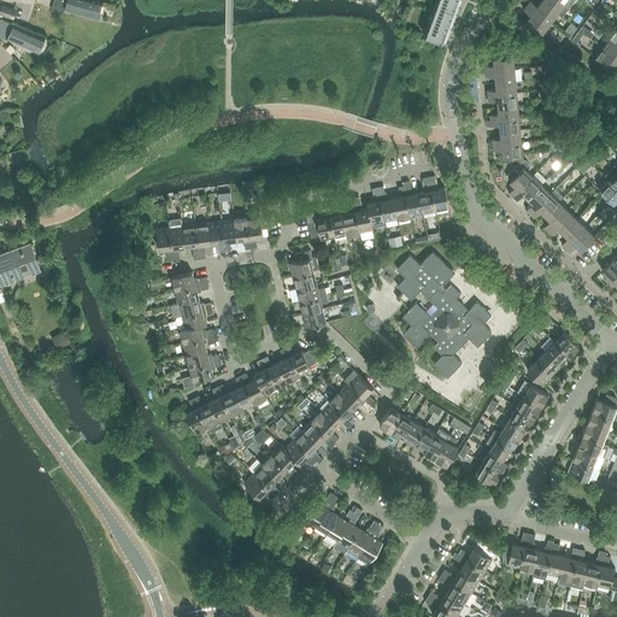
[(101,0),(99,0),(65,0),(64,7),(98,16),(101,0)]
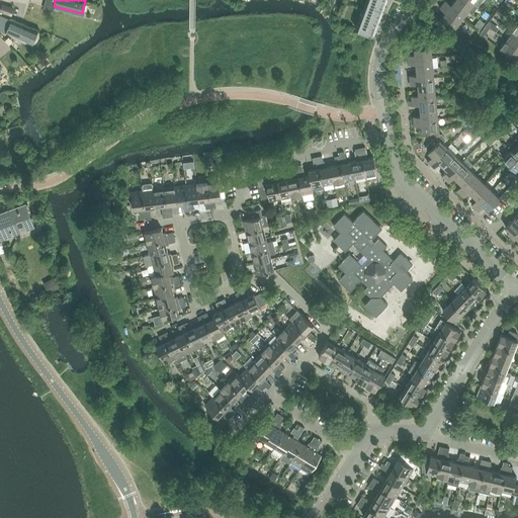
[(367,0),(357,29),(371,34),(374,25),(379,27),(381,21),(376,19),(380,11),(384,12),(386,7),(382,5),(383,0),(367,0)]
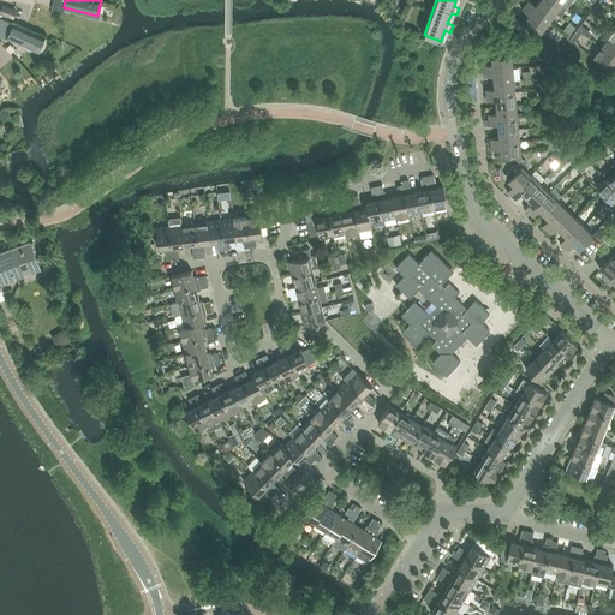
[(525,5),(549,23),(556,12),(539,0),(536,6),(529,0),(525,5)]
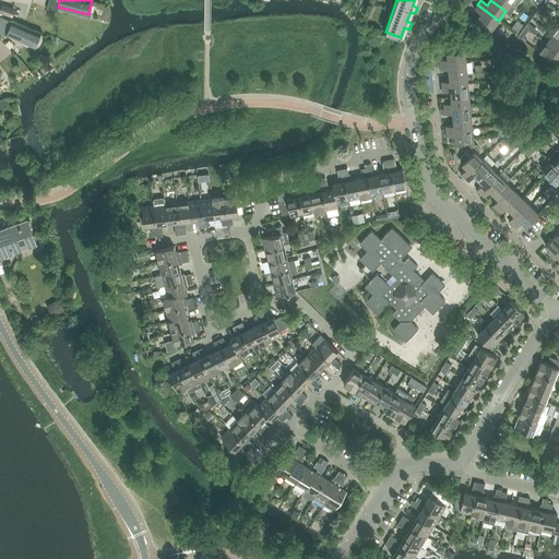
[(490,0),(506,11),(512,2),(508,0),(490,0)]
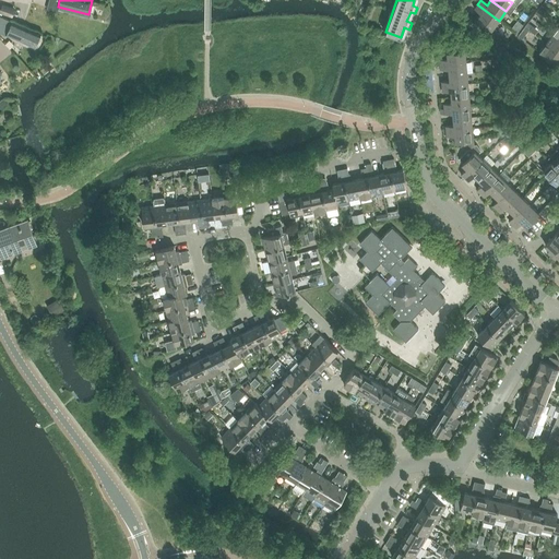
[(0,7),(0,12),(11,16),(13,9),(1,4),(0,7)]
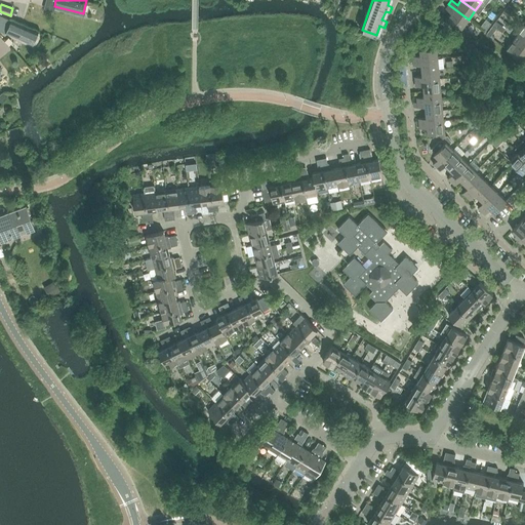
[(469,19),(448,4),(445,8),(451,12),(448,17),(461,28),(469,19)]
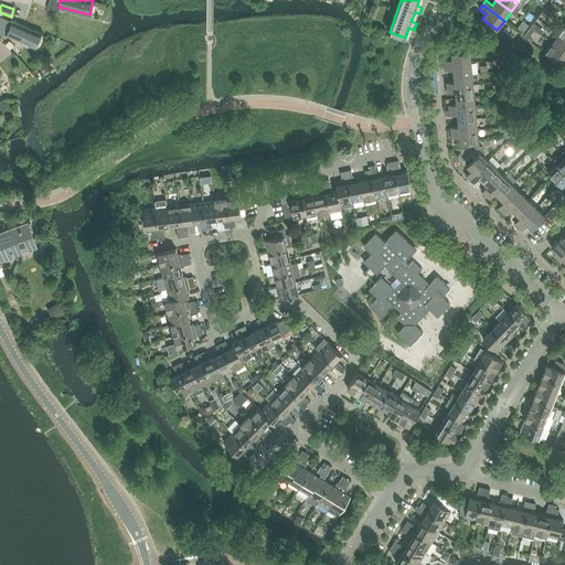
[(0,32),(35,49),(42,34),(0,16),(0,32)]
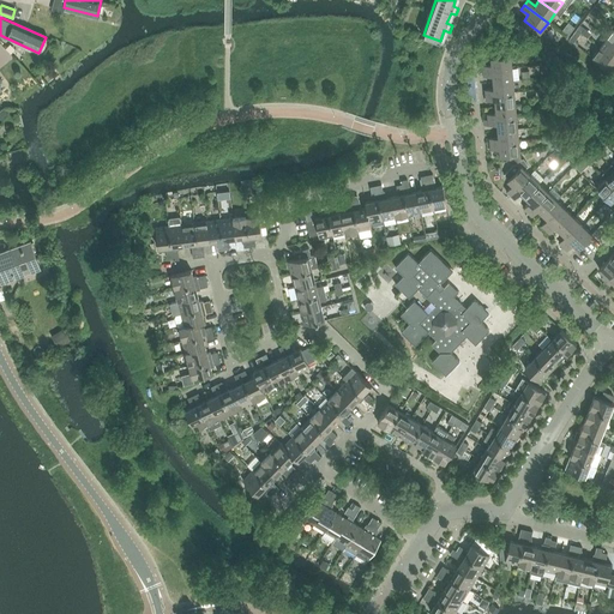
[(613,42),(608,37),(600,48),(613,58),(613,42)]
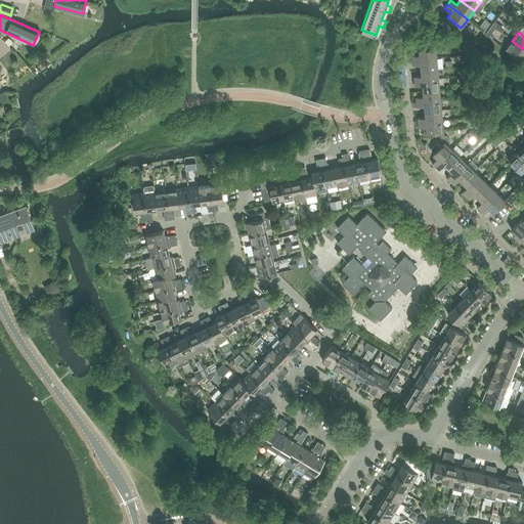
[(523,49),(512,41),(506,49),(519,59),(523,55),(523,49)]
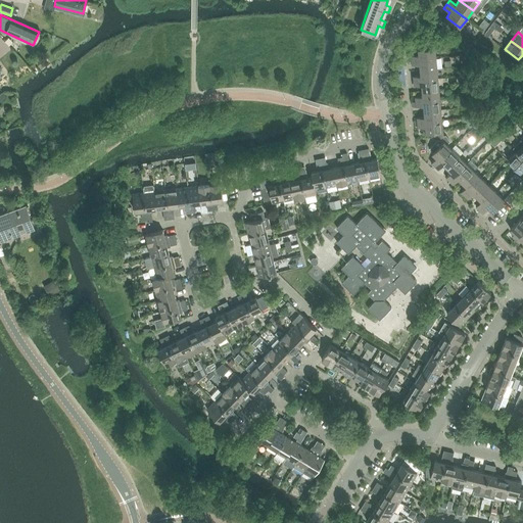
[(411,55),(412,60),(436,58),(435,47),(418,49),(419,54),(411,55)]
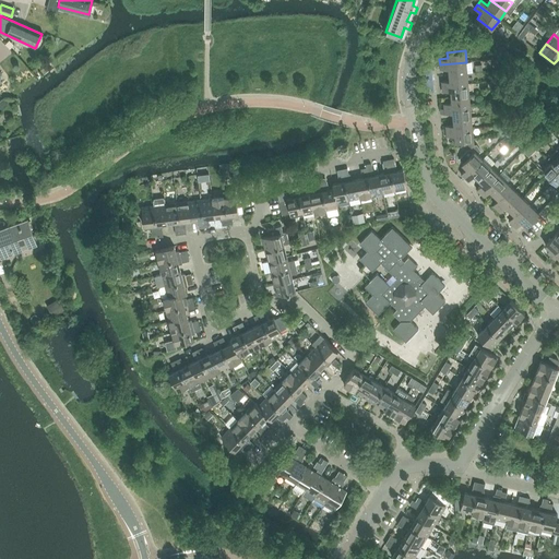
[(449,69),(449,74),(467,73),(466,62),(440,64),(440,70),(449,69)]
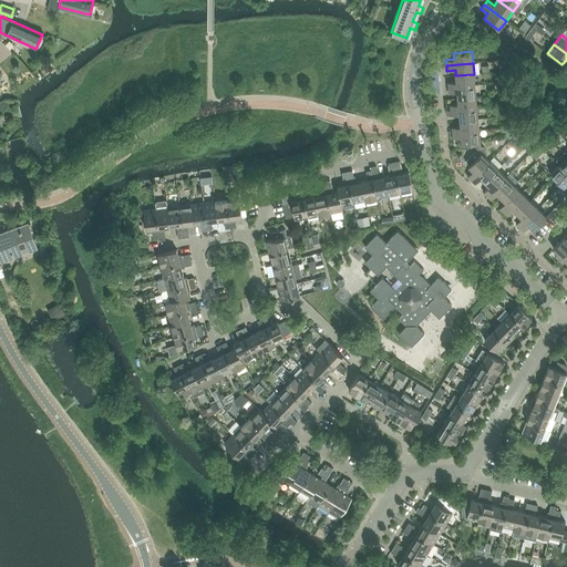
[(447,82),(449,88),(475,85),(474,74),(455,75),(456,82),(447,82)]
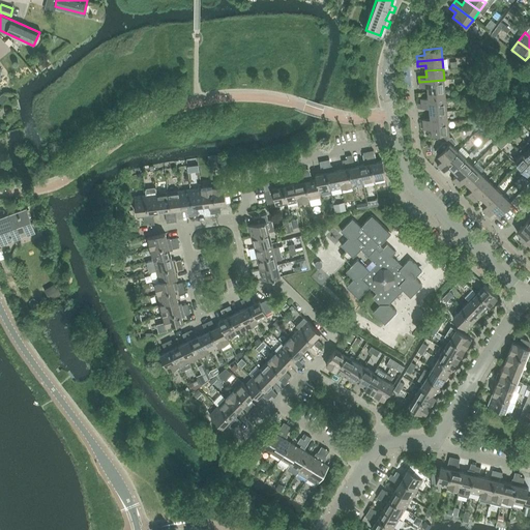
[(428,86),(428,92),(445,90),(444,80),(419,82),(419,87),(428,86)]
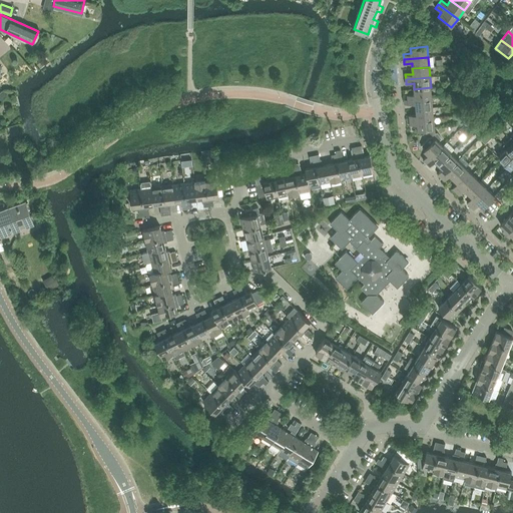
[(407,95),(408,99),(432,97),(431,87),(414,89),(415,94),(407,95)]
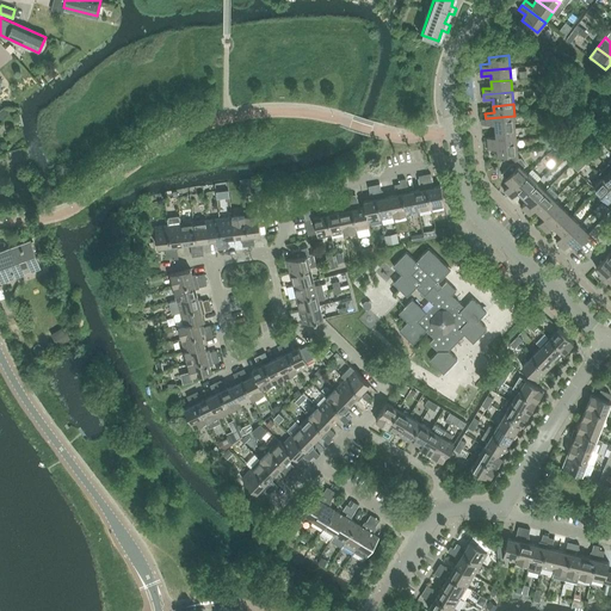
[(516,128),(514,116),(486,118),(486,124),(494,124),(495,130),(516,128)]
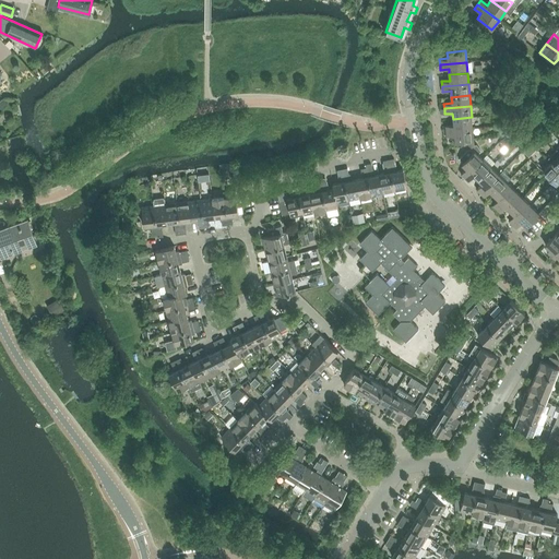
[(473,129),(472,117),(453,119),(453,125),(445,126),(447,131),(473,129)]
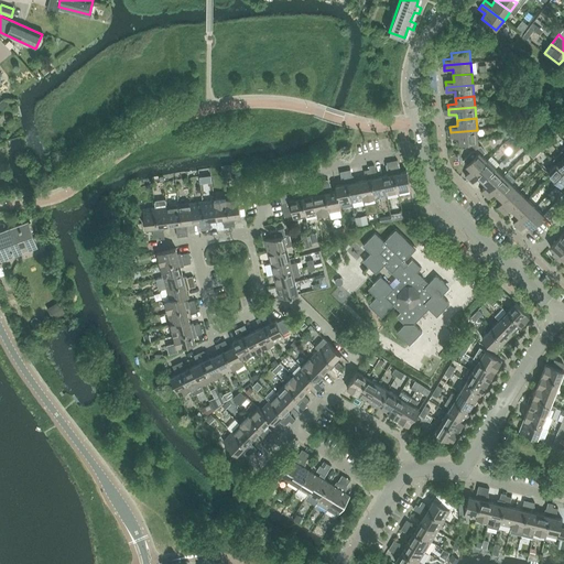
[(477,130),(451,132),(451,138),(458,137),(459,143),(473,142),(478,141),(477,130)]
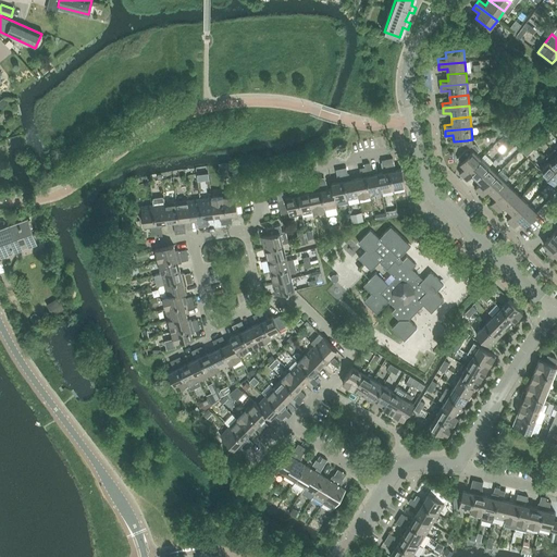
[(459,173),(462,177),(481,159),(473,150),(468,156),(460,163),(465,168),(459,173)]
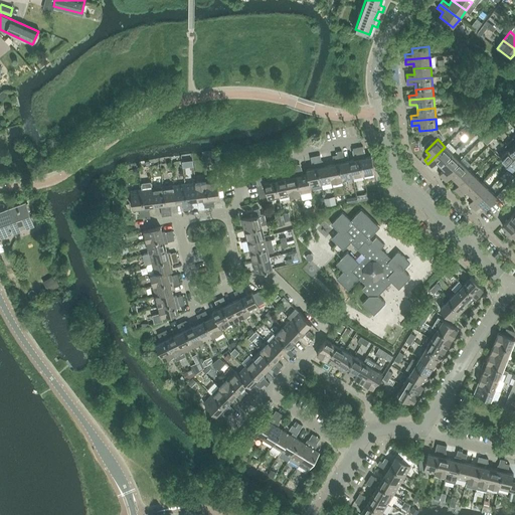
[(362,146),(358,147),(364,176),(375,173),(371,156),(365,158),(362,146)]
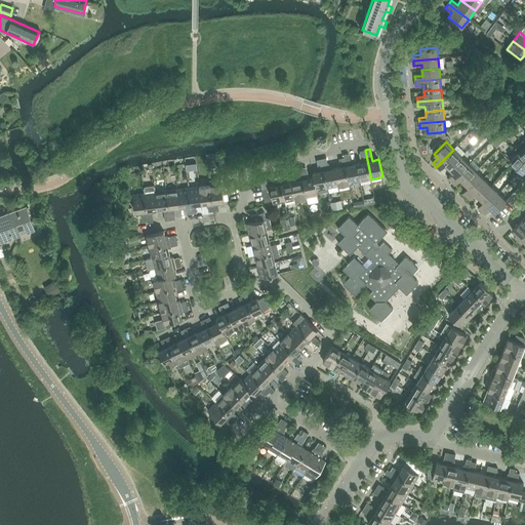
[(362,163),(356,164),(360,182),(371,179),(365,150),(360,151),(362,163)]
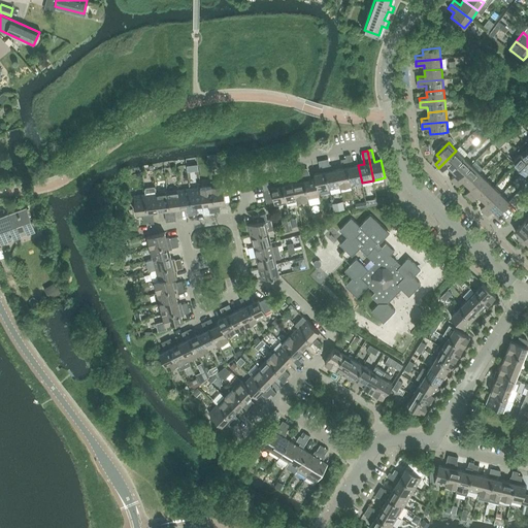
[(448,166),(452,170),(464,158),(456,151),(438,168),(442,171),(448,166)]
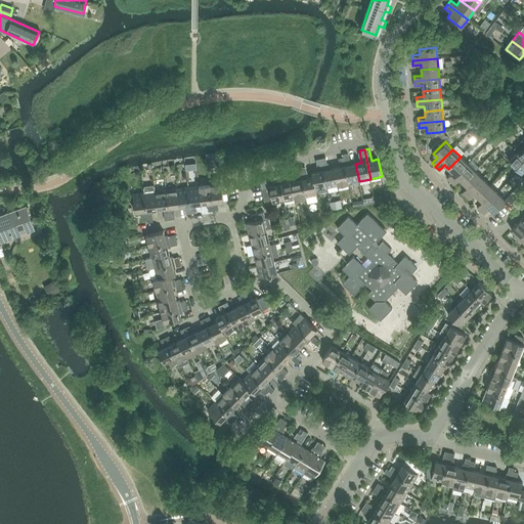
[(523,160),(517,153),(509,161),(521,173),(523,170),(523,160)]
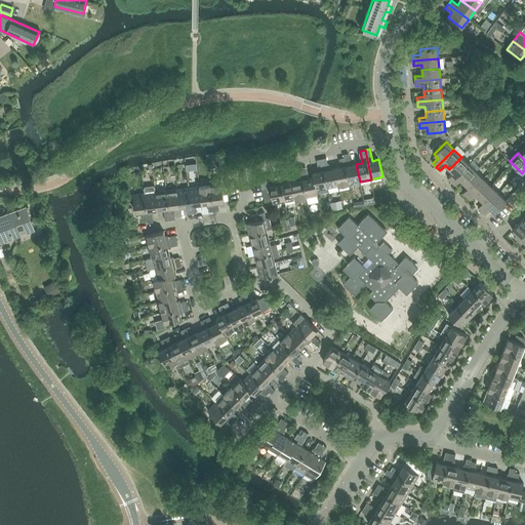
[(448,178),(451,182),(469,164),(461,157),(449,169),(453,172),(448,178)]
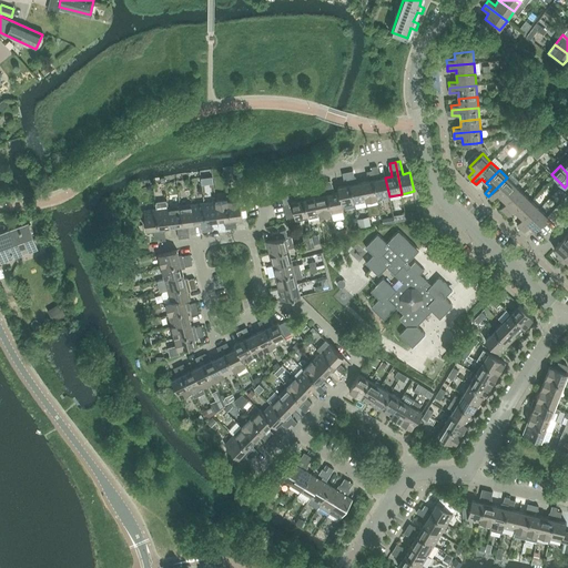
[(373,176),(374,180),(377,199),(389,196),(385,178),(381,179),(381,176),(378,175),(373,176)]
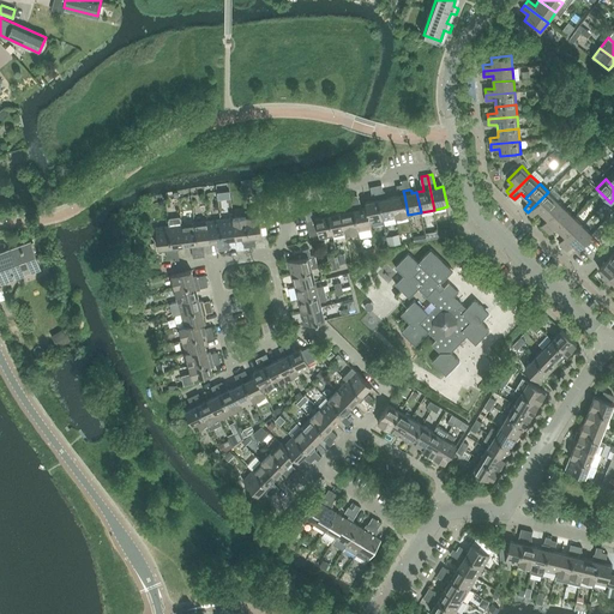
[(539,210),(543,215),(557,200),(548,192),(528,212),(531,216),(539,210)]
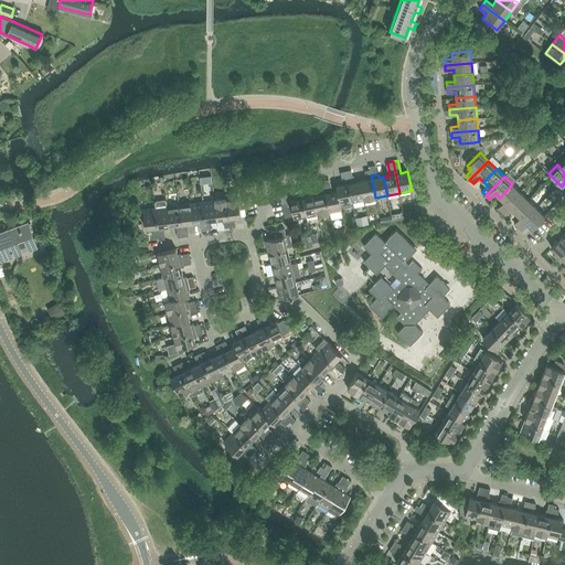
[(348,180),(349,183),(352,202),(364,200),(360,181),(355,182),(354,181),(353,179),(348,180)]
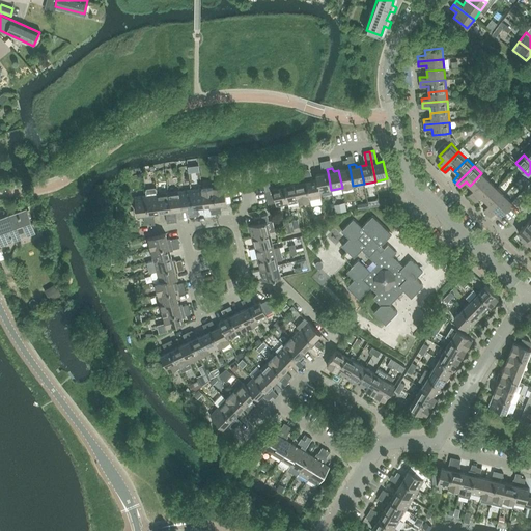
[(350,168),(338,170),(342,188),(353,186),(350,168)]
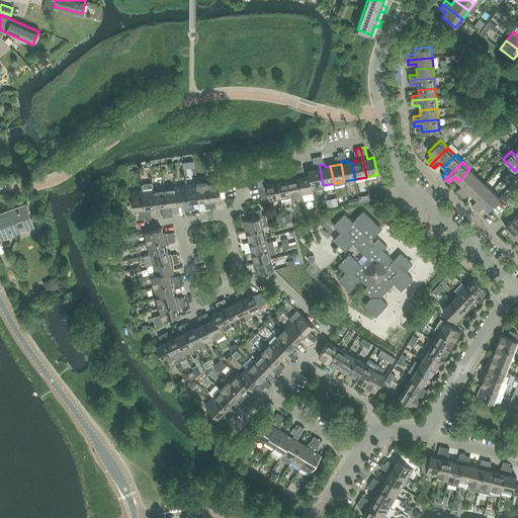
[(301,165),(296,166),(303,194),(314,192),(313,187),(312,188),(310,175),(309,175),(305,176),(305,175),(303,173),(301,165)]
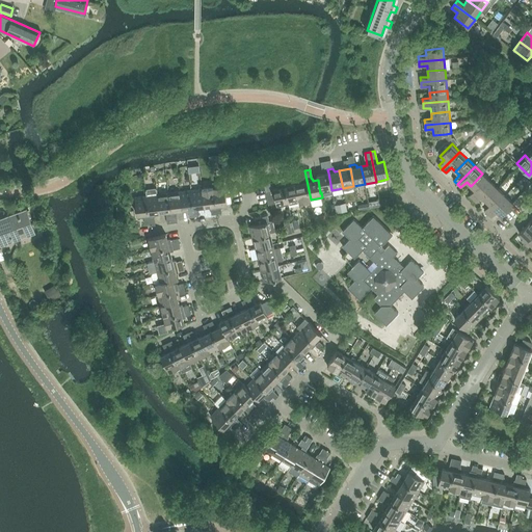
[(300,183),(296,184),(299,202),(311,200),(304,170),(299,171),(301,180),(300,182),(300,183)]
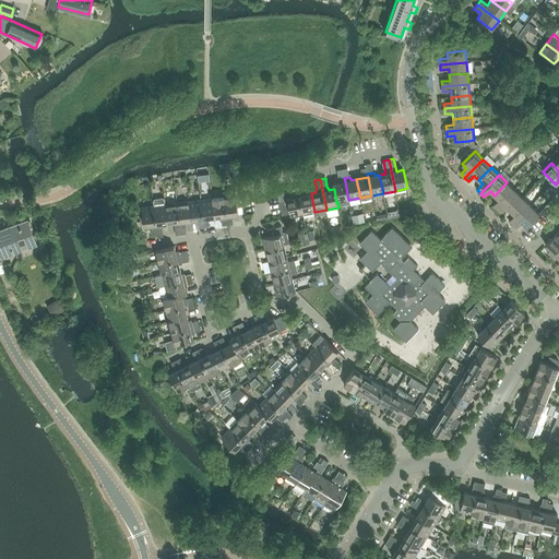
[(333,185),(333,189),(334,189),(336,203),(337,202),(348,200),(345,181),(333,185)]
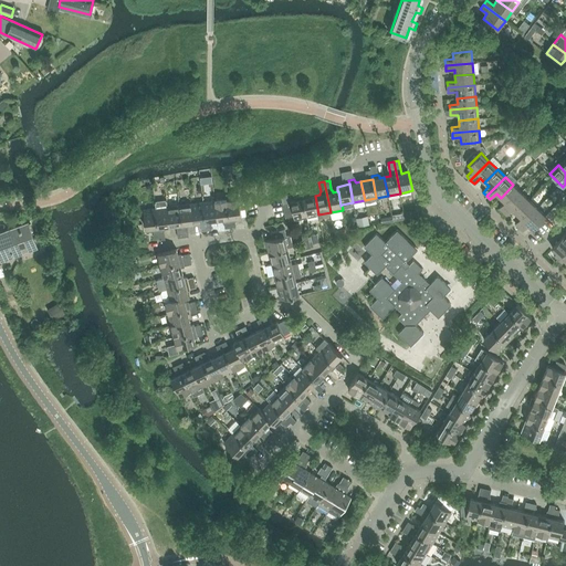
[(499,208),(503,211),(522,192),(513,185),(501,198),(504,202),(499,208)]
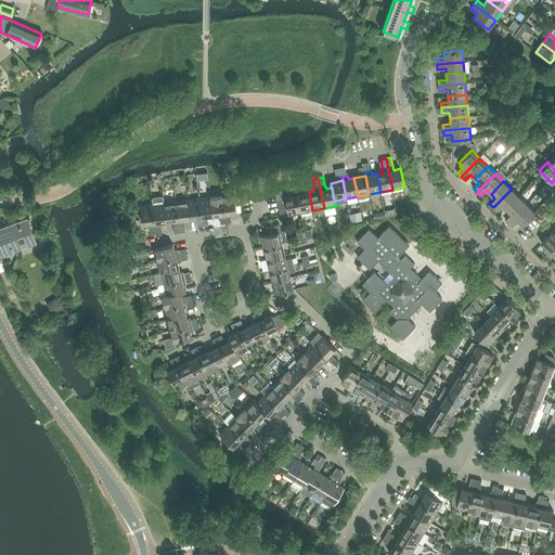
[(519,196),(512,189),(493,207),(497,211),(502,205),(506,209),(519,196)]
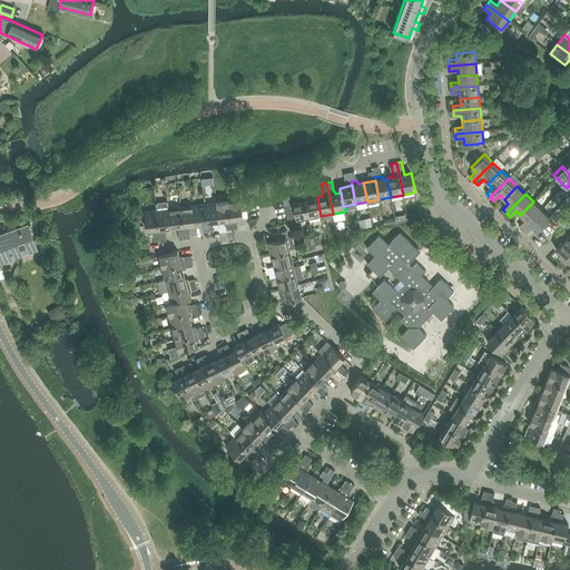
[(304,196),(305,199),(308,218),(321,216),(317,197),(311,198),(310,195),(304,196)]
